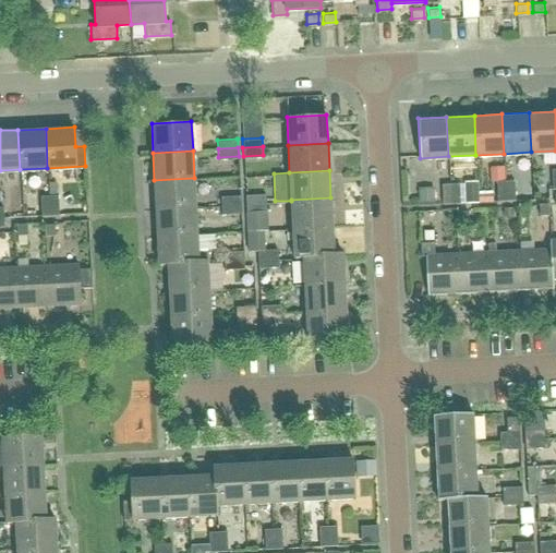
[(156,207),(195,205),(194,178),(154,180),(156,207)]
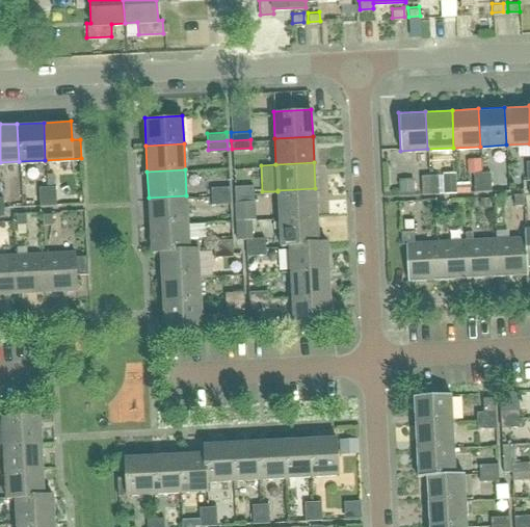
[(473,189),(481,189),(481,170),(473,172),(473,189)]
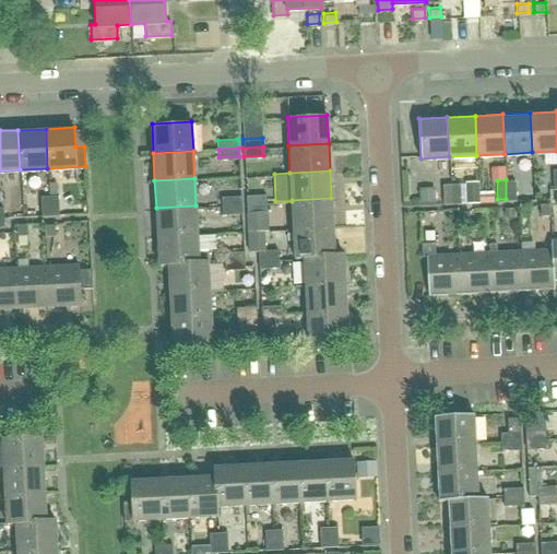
[(514,179),(506,179),(506,199),(516,199),(514,179)]
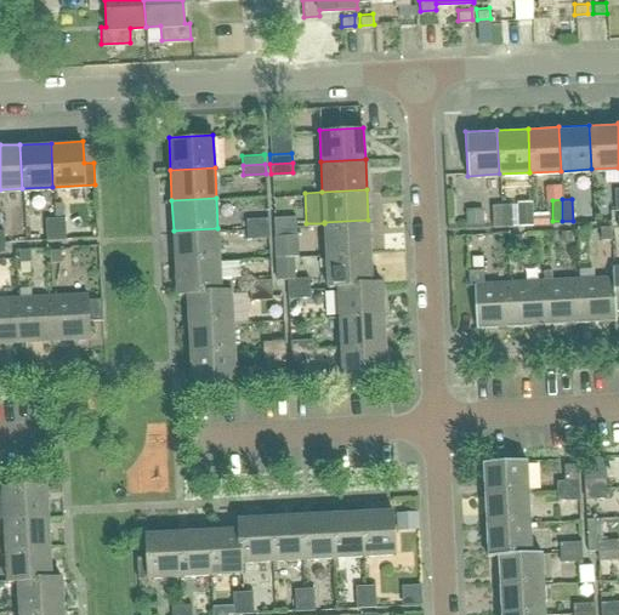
[(492,225),(503,225),(501,201),(492,203),(492,225)]
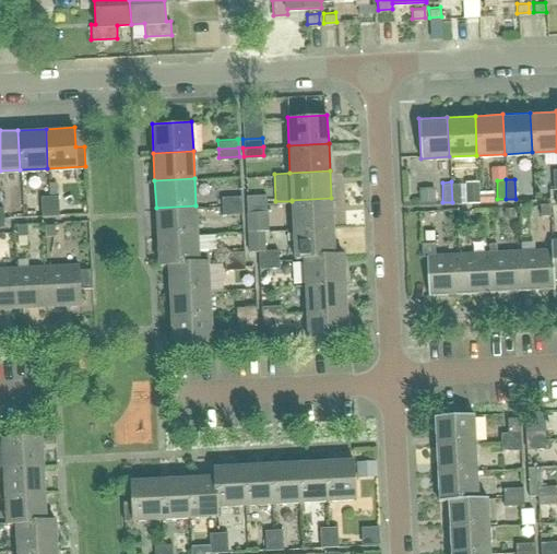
[(461,181),(451,181),(452,202),(461,201),(461,181)]
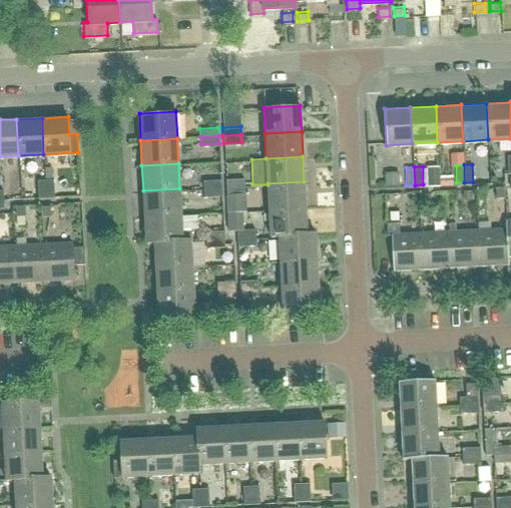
[(46,195),(45,177),(36,178),(37,196),(46,195)]
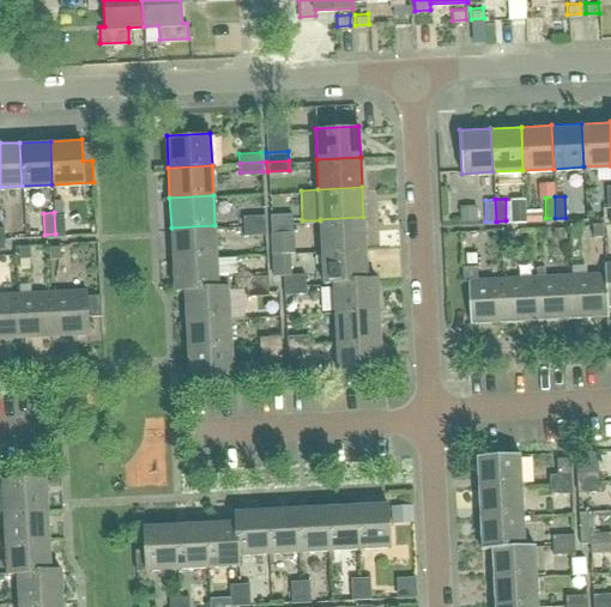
[(54,212),(55,234),(65,234),(64,212),(54,212)]
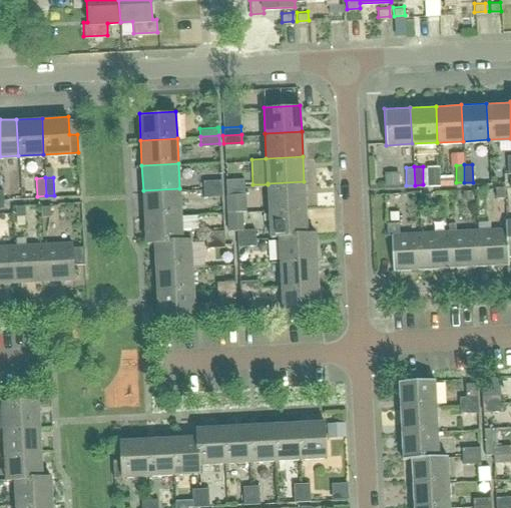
[(220,177),(202,178),(202,187),(221,186),(220,177)]
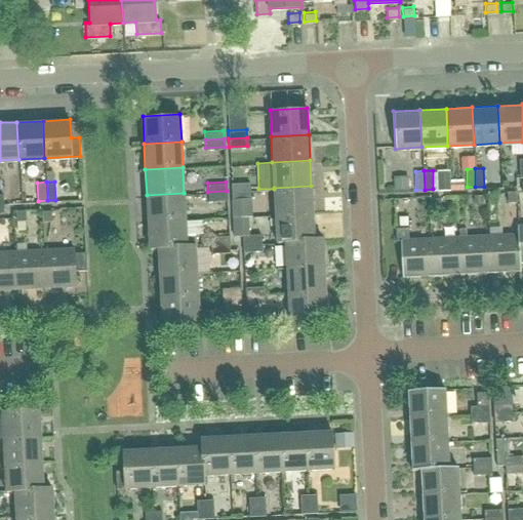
[(249,182),(231,182),(230,182),(231,191),(249,190),(249,182)]
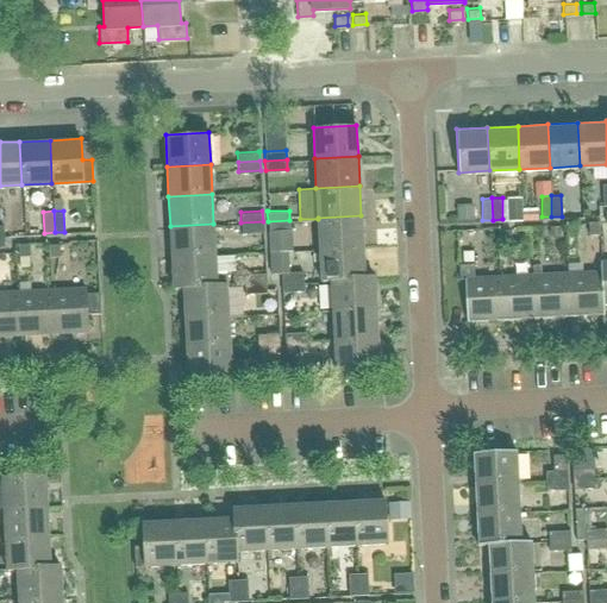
[(318,219),(319,247),(363,246),(361,215),(318,218),(318,219)]
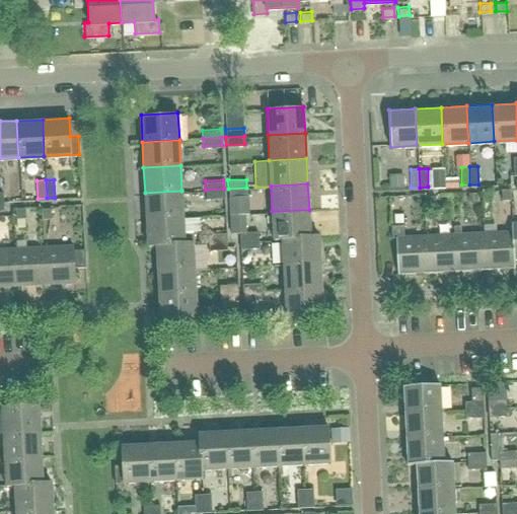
[(246,188),(228,189),(228,197),(246,195),(246,188)]
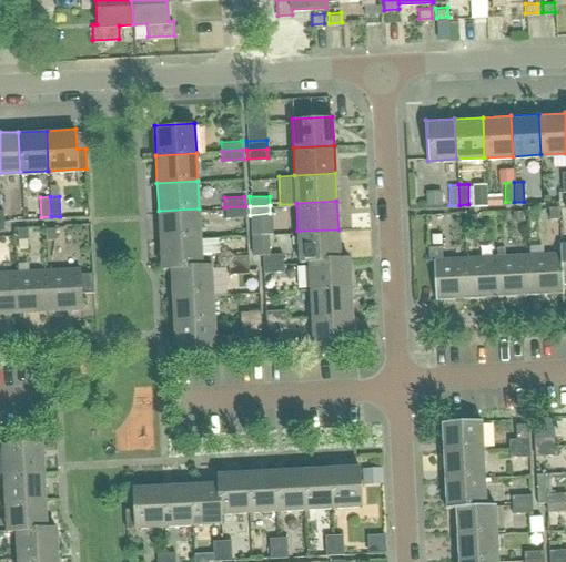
[(545,206),(546,218),(557,217),(556,205),(545,206)]
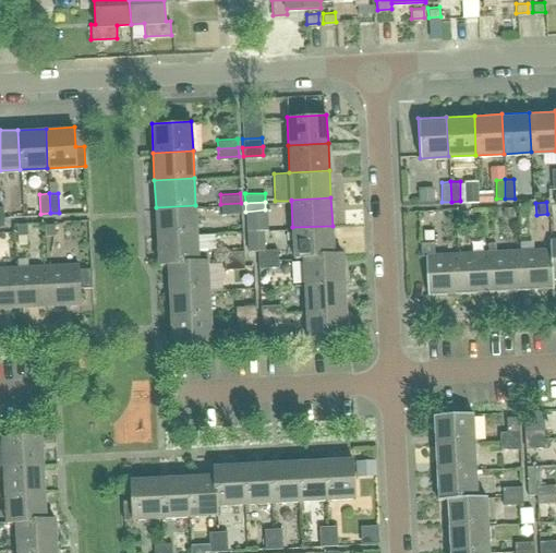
[(241,203),(220,204),(220,213),(241,212),(241,203)]
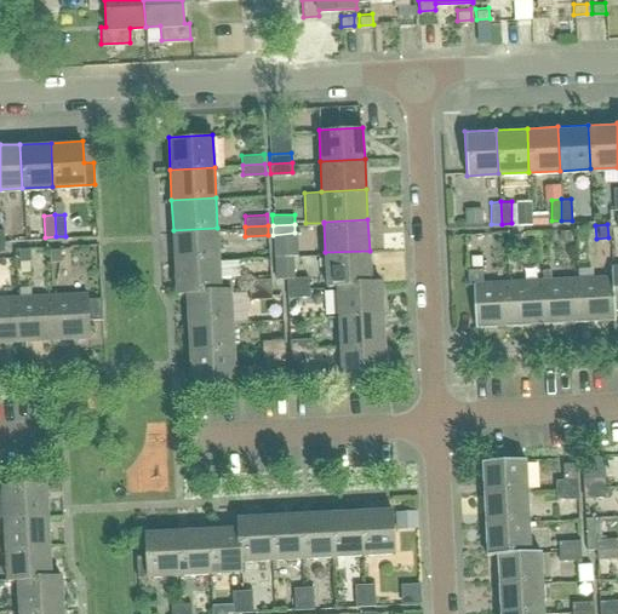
[(303,228),(307,247),(322,245),(320,225),(303,228)]
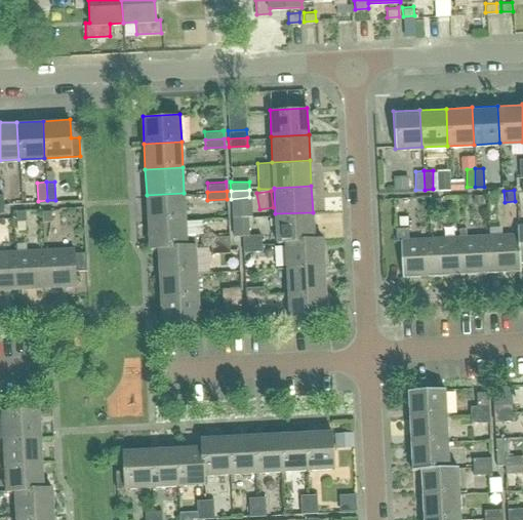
[(148,221),(185,218),(184,193),(147,195),(148,221)]
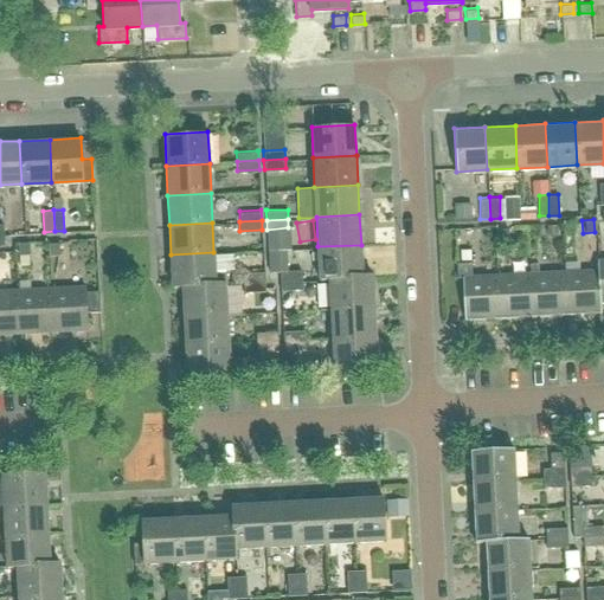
[(288,227),(267,230),(268,250),(286,249),(286,246),(289,246),(288,227)]
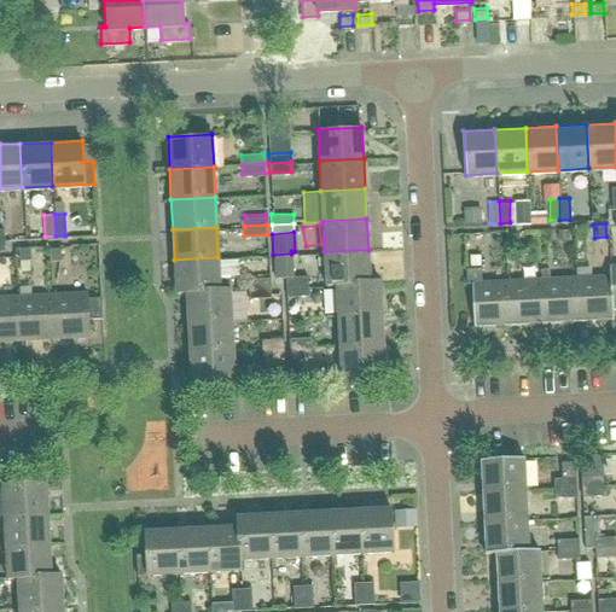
[(18,261),(30,260),(29,246),(17,248),(18,261)]
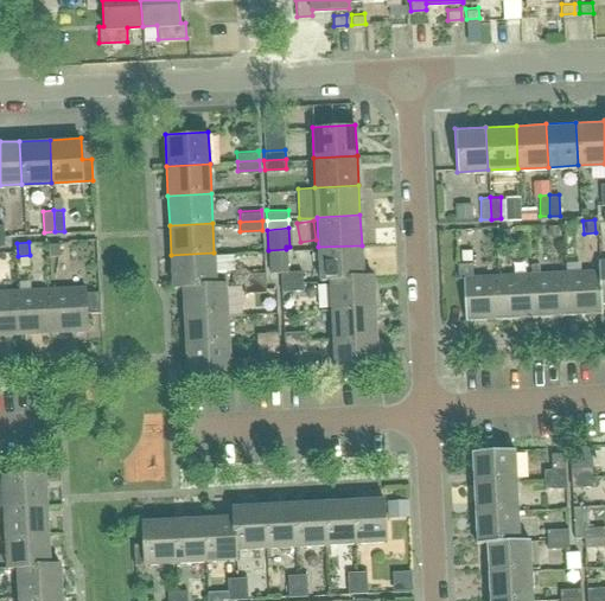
[(61,256),(59,243),(48,243),(49,256),(61,256)]
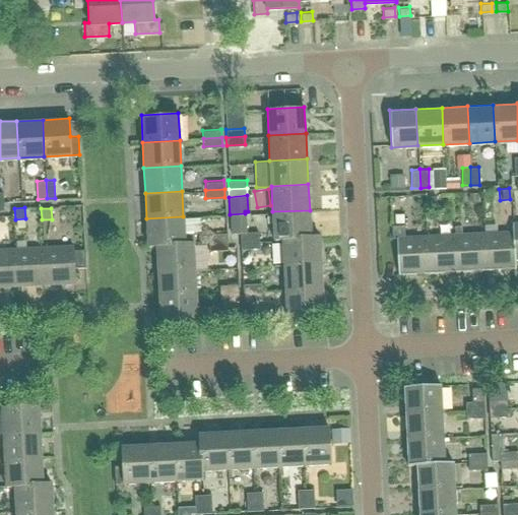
[(273,239),(282,238),(311,236),(311,235),(310,210),(272,211),(273,239)]
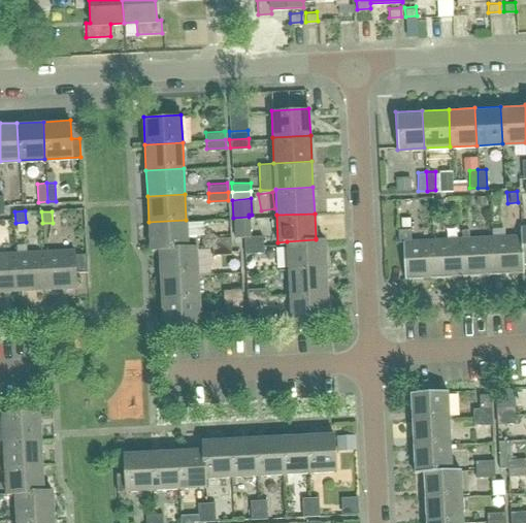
[(253,216),(253,231),(273,231),(273,216),(253,216)]
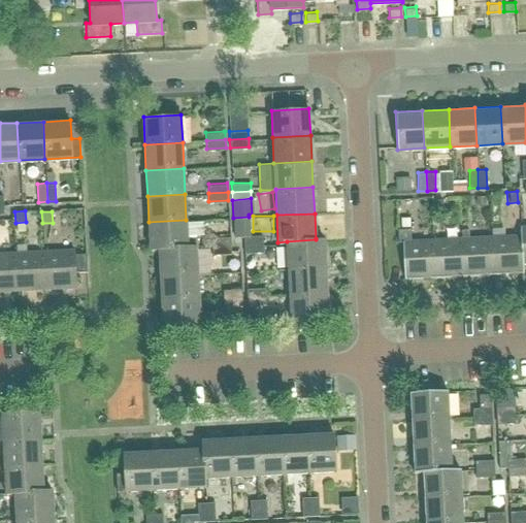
[(249,217),(233,218),(234,233),(250,233),(249,217)]
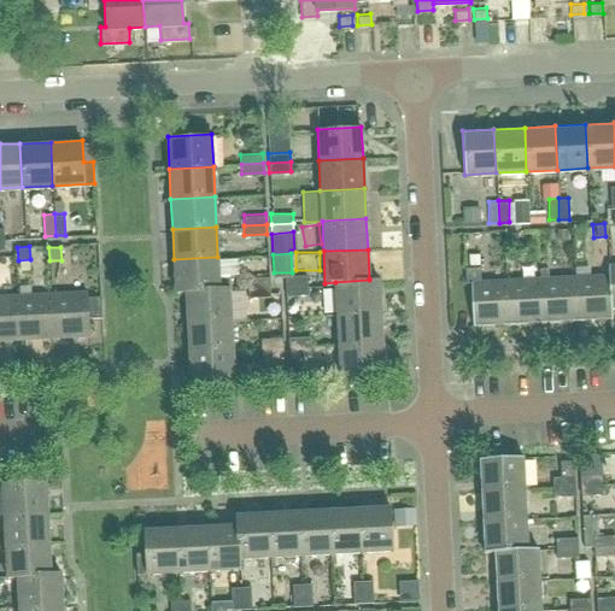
[(220,288),(220,287),(217,257),(174,259),(175,291),(186,291),(186,289),(220,288)]
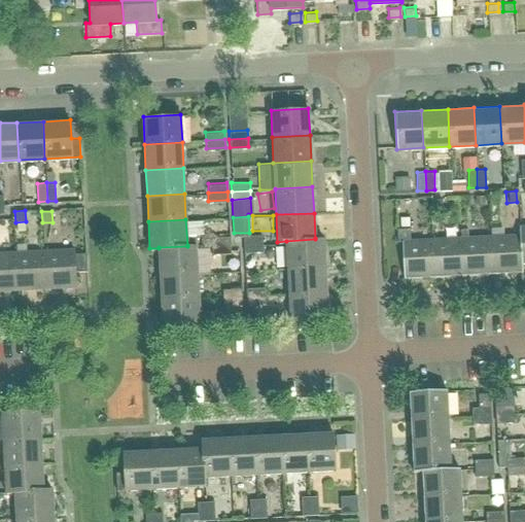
[(433,275),(431,238),(410,239),(409,227),(396,227),(397,241),(401,240),(404,277),(433,275)]
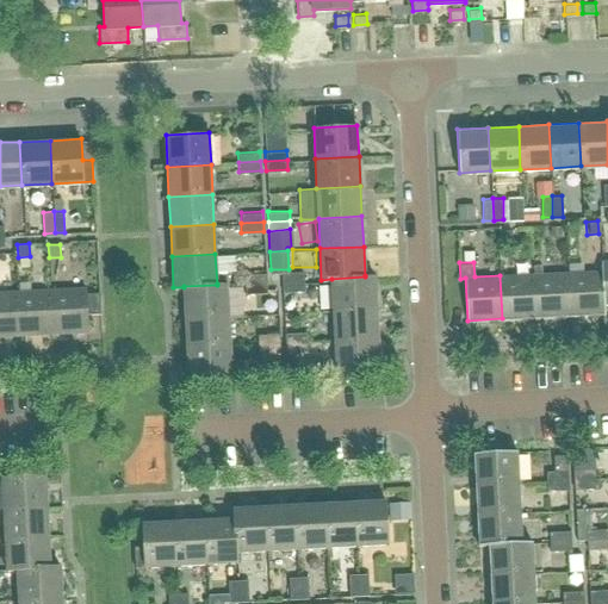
[(534,273),(535,317),(570,315),(568,272),(540,273),(540,262),(532,262),(533,273),(534,273)]
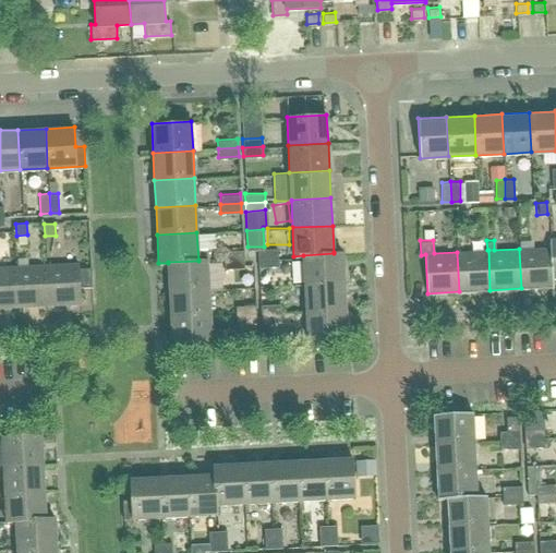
[(277,247),(256,248),(257,257),(277,256),(277,247)]
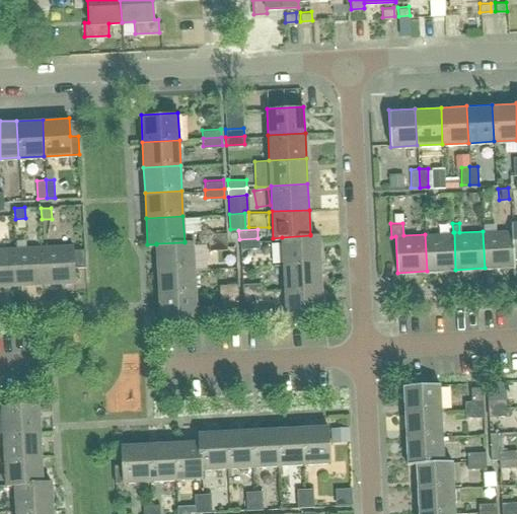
[(483,231),(485,268),(514,267),(514,258),(513,258),(512,229),(511,229),(483,231)]
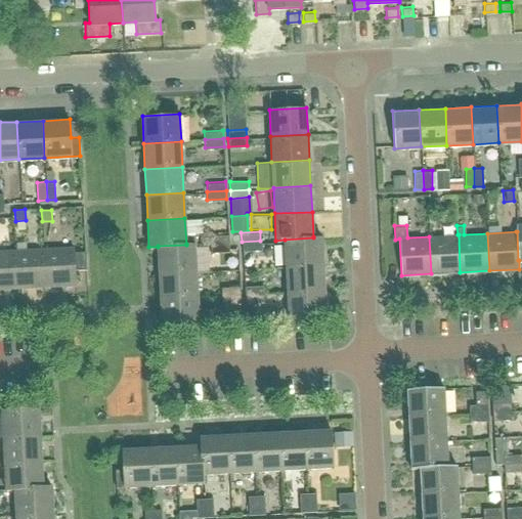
[(209,234),(209,243),(228,242),(228,233),(209,234)]
